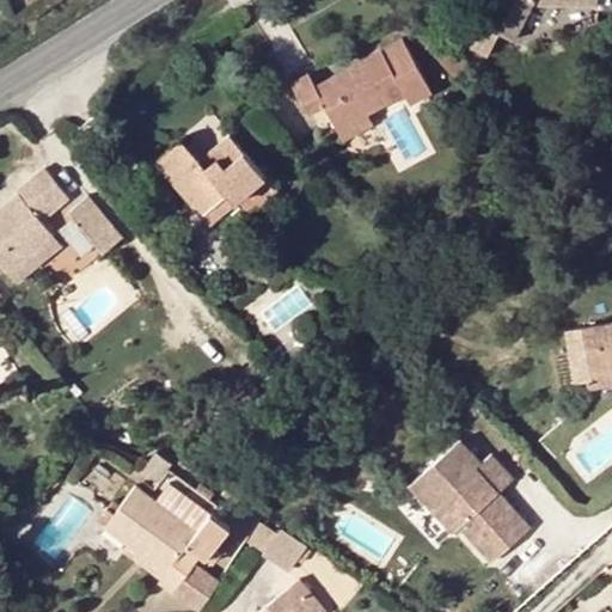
[(495,0),(484,22),(515,37),(533,1),(581,0),(495,0)]
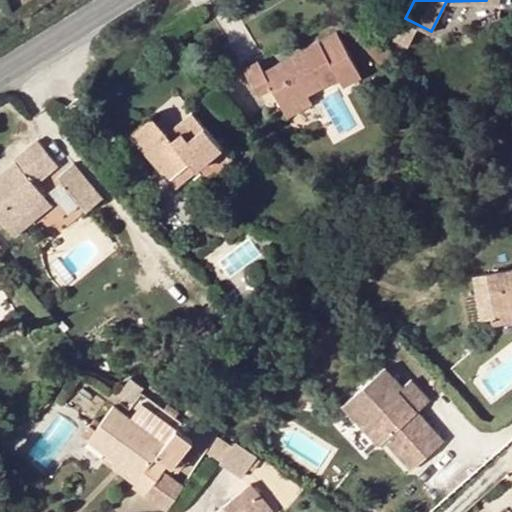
[(339,77),(343,86),(362,76),(337,31),(264,71),(258,61),(244,69),(258,95),(273,89),(283,108),(307,95),(339,77)]
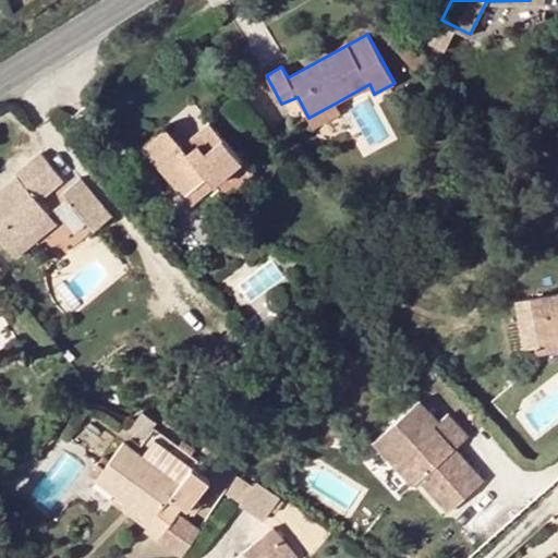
[(335,104),(308,118),(314,126),(340,113),(335,104)]
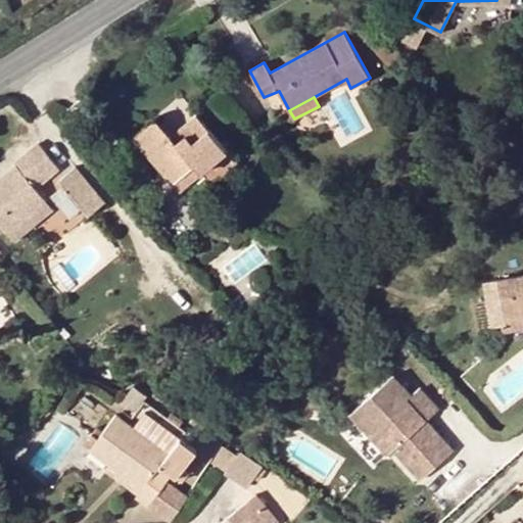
[(175,140),(200,119),(195,113),(170,135),(175,140)]
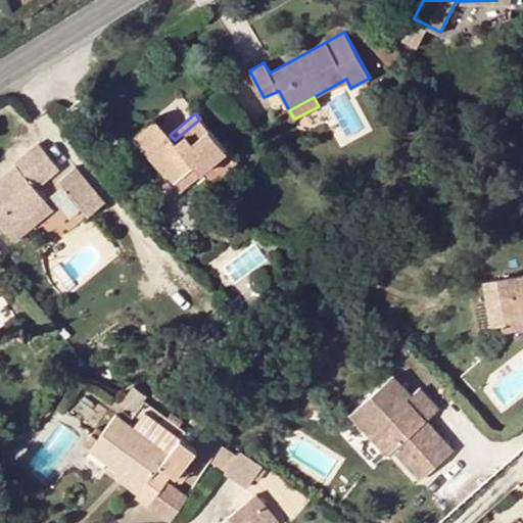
[(172,182),(173,180),(193,163),(200,171),(226,148),(200,119),(175,140),(170,135),(156,119),(133,137),(172,182)]
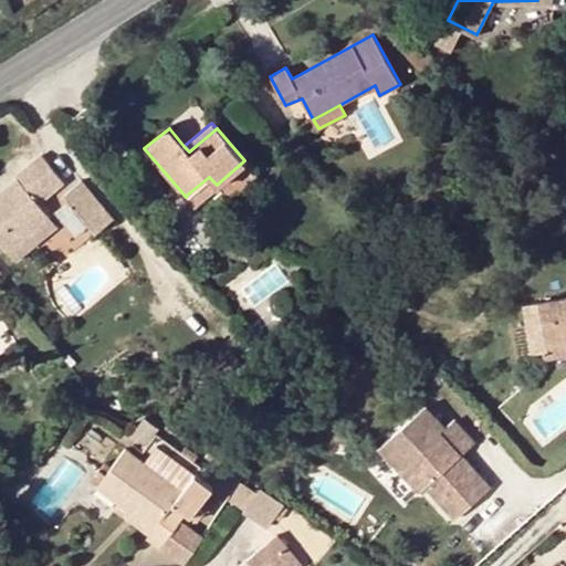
[(460,159),(470,175),(477,169),(467,154),(460,159)]
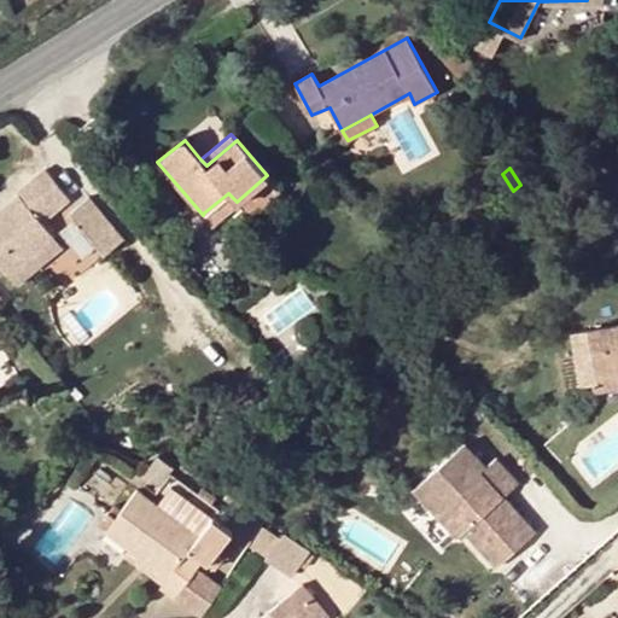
[(45,169),(17,192),(21,198),(0,215),(0,262),(10,274),(54,238),(41,222),(30,209),(44,197),(54,210),(70,198),(45,169)]
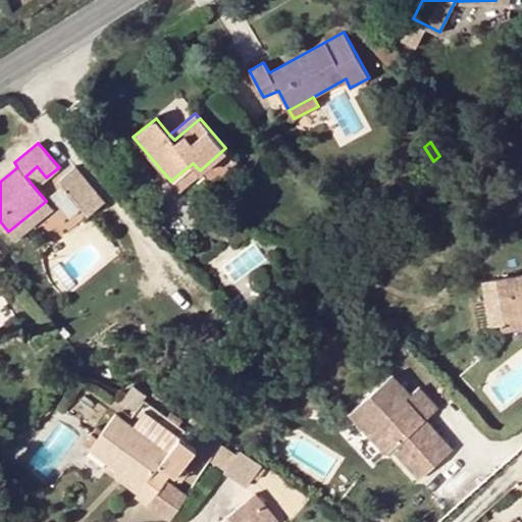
[(225,148),(200,170),(211,184),(237,161),(225,148)]
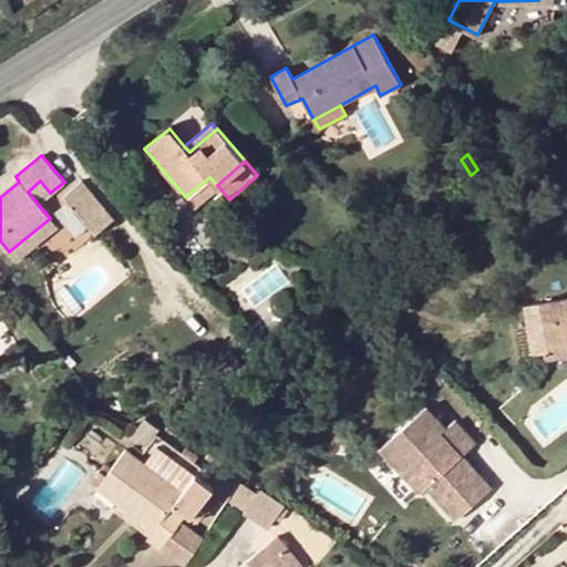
[(209,177),(187,195),(195,204),(217,185),(209,177)]
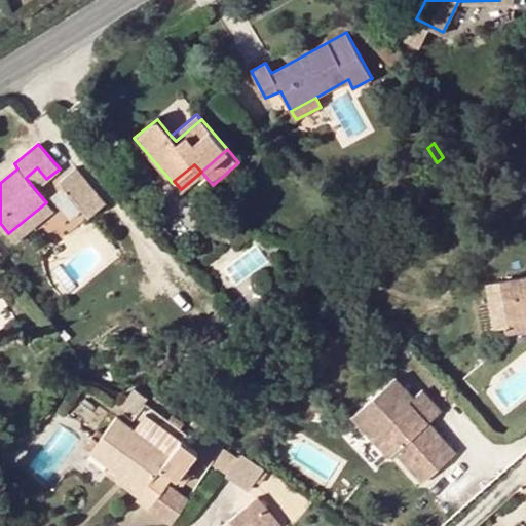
[(26,178),(35,189),(46,179),(37,167),(26,178)]
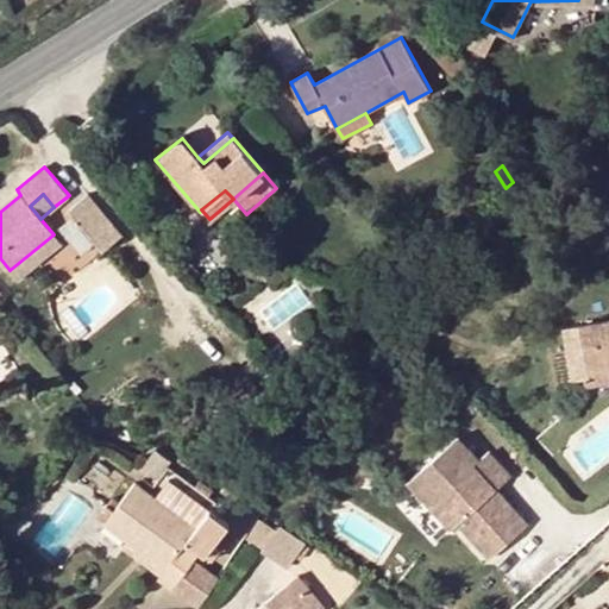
[(88,194),(69,211),(104,251),(123,234),(88,194)]
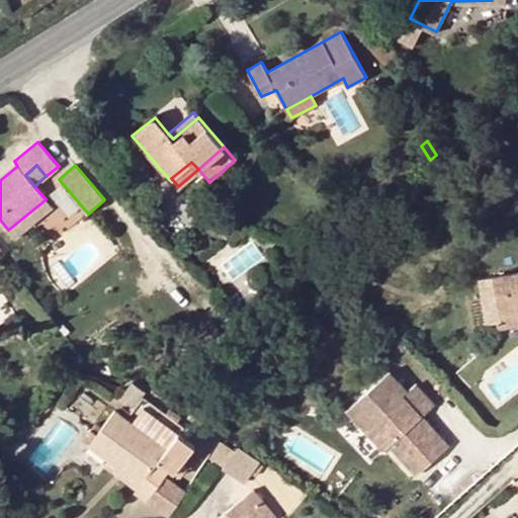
[(46,199),(8,230),(12,235),(24,225),(25,227),(52,205),(46,199)]
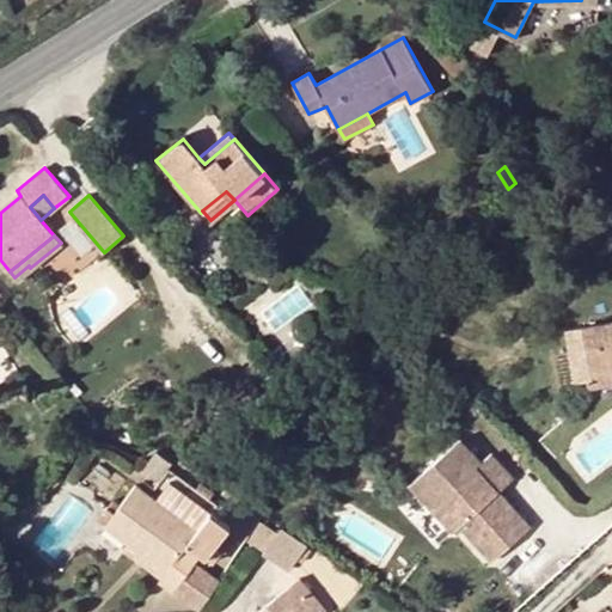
[(313,316),(319,323),(328,316),(323,308),(313,316)]
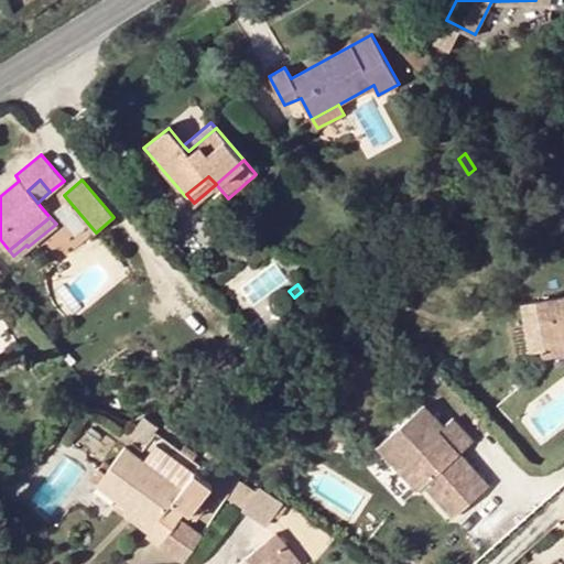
[(563,295),(523,303),(531,353),(543,350),(548,350),(545,338),(563,335),(563,295)]
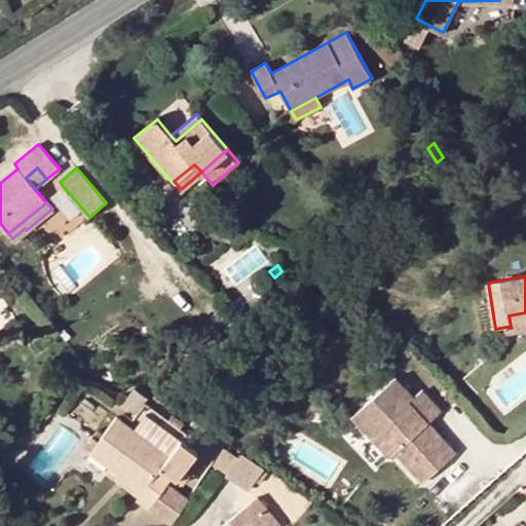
[(506,327),(508,333),(525,329),(525,312),(509,315),(511,327),(506,327)]
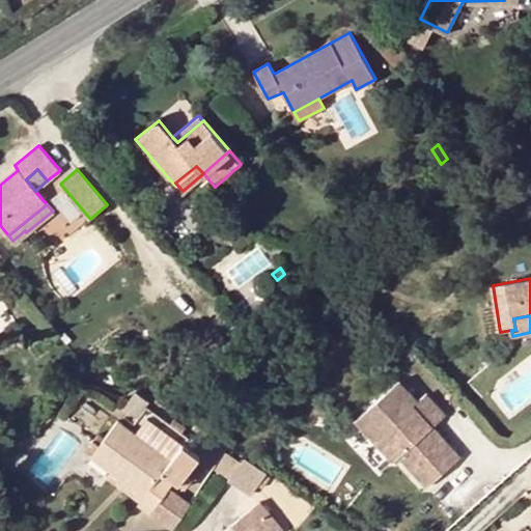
[(402,386),(359,424),(397,466),(401,462),(430,492),(464,463),(435,431),(417,411),(421,407),(402,386)]
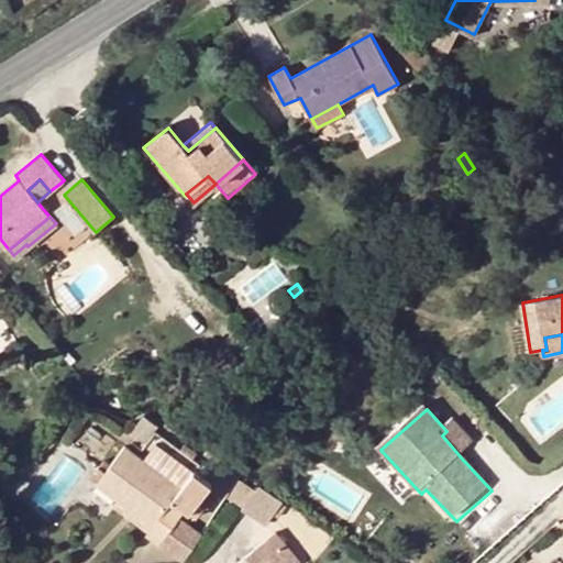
[(454,423),(446,431),(442,435),(461,457),(474,445),(454,423)]
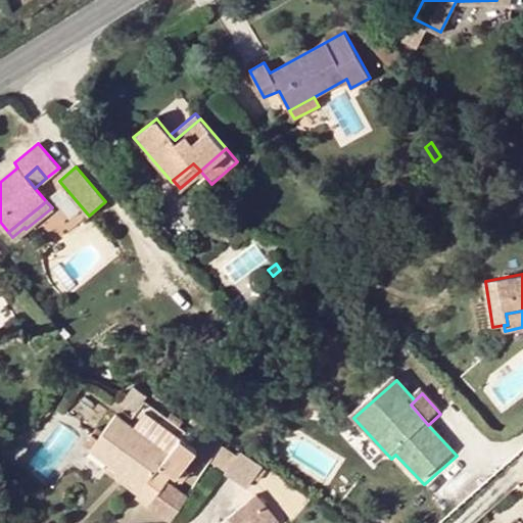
[(146,399),(130,423),(172,453),(182,437),(187,429),(146,399)]
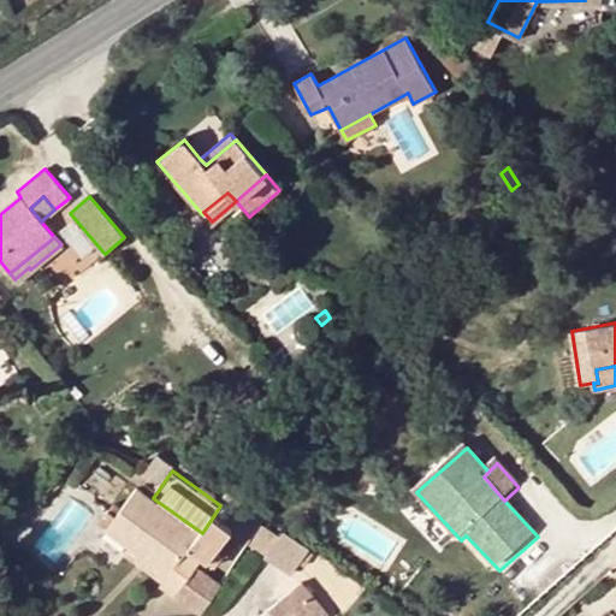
[(108,529),(130,546),(167,575),(161,582),(177,596),(203,560),(209,563),(234,529),(214,515),(202,533),(153,498),(138,489),(123,510),(114,504),(110,510),(117,517),(108,529)]
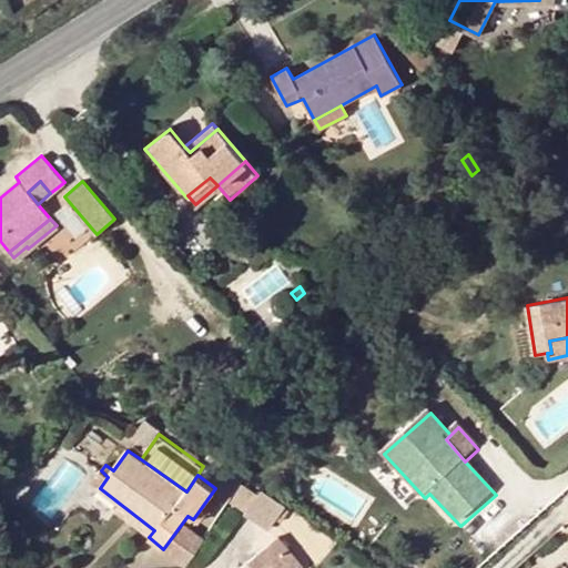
[(244,513),(270,529),(283,506),(259,490),(244,513)]
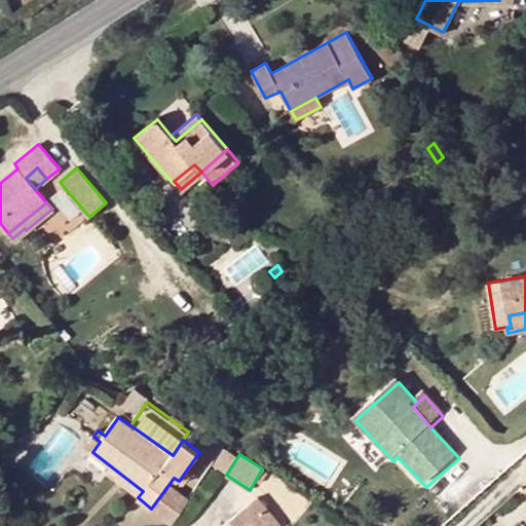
[(143,491),(111,466),(106,474),(138,497),(143,491)]
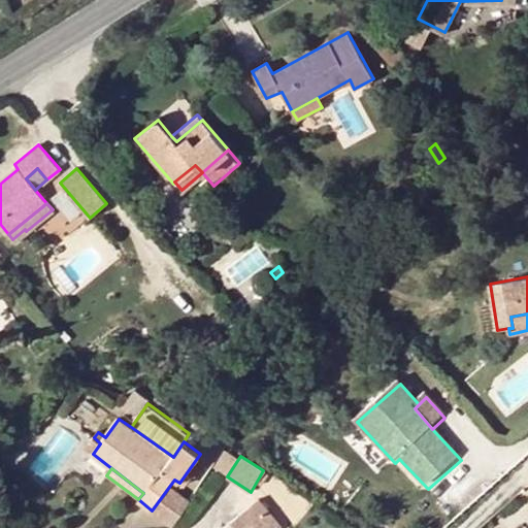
[(224,527),(281,527),(274,519),(275,517),(255,493),(238,506),(243,512),(224,527)]
